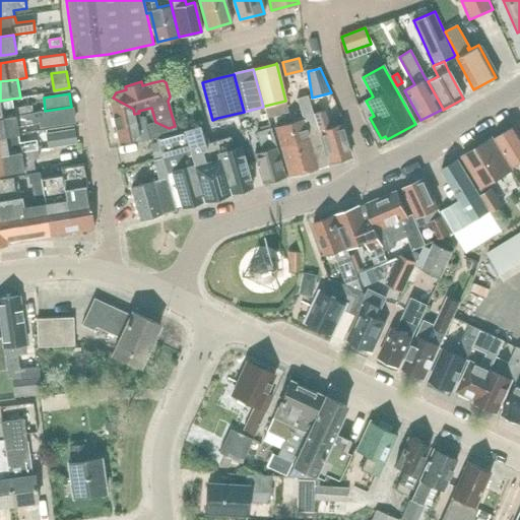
[(327,165),(319,135),(307,94),(298,99),(304,119),(294,122),(308,171),(327,165)]
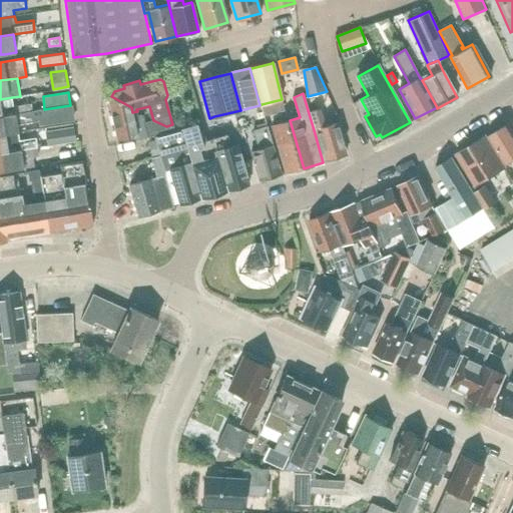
[(138,116),(137,111),(132,112),(131,107),(111,96),(108,101),(117,139),(136,134),(138,140),(146,137),(173,130),(172,124),(166,126),(153,120),(144,123),(142,115),(138,116)]
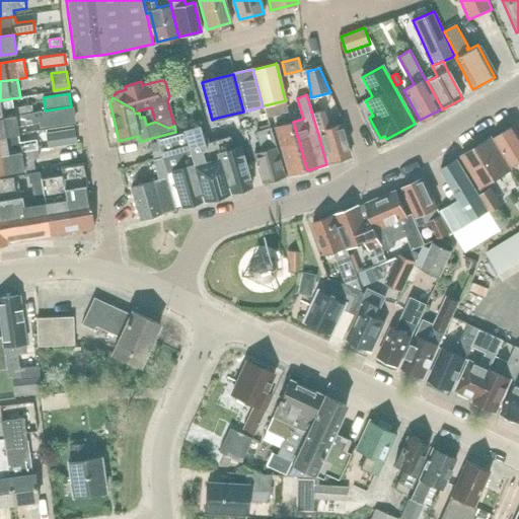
[(13,107),(12,98),(0,100),(0,119),(30,114),(30,113),(29,105),(13,107)]
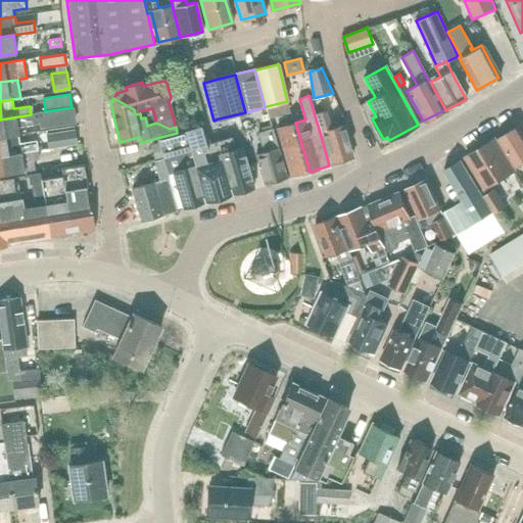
[(41,128),(76,123),(74,107),(72,107),(45,111),(31,113),(31,114),(0,120),(0,137),(18,134),(17,127),(24,127),(40,124),(41,128)]
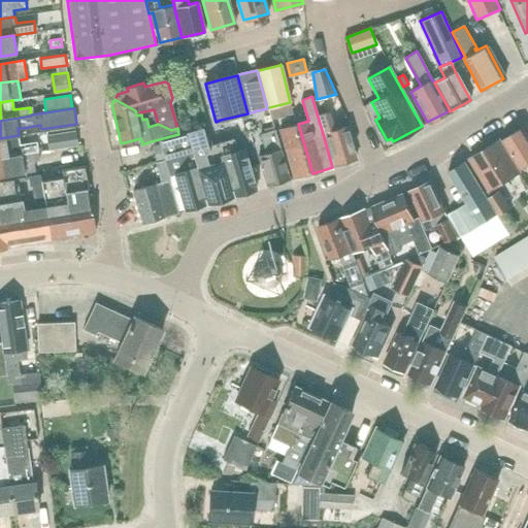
[(345,126),(337,129),(330,111),(321,113),(318,114),(334,166),(356,159),(345,126)]
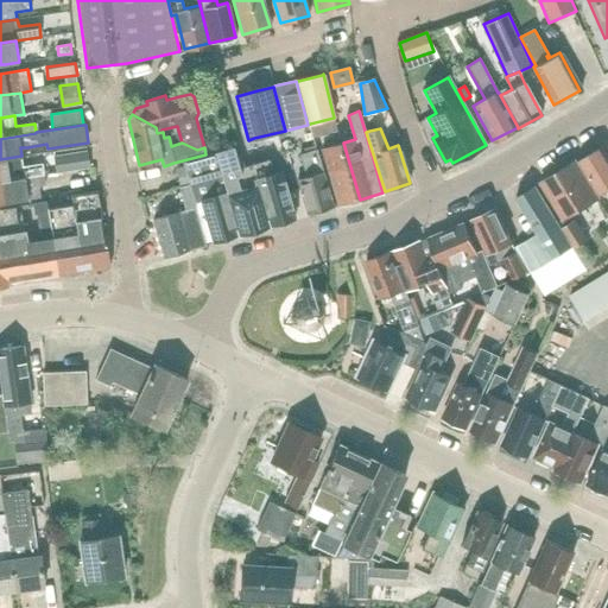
[(337,206),(360,200),(343,143),(322,149),(328,171),(337,206)]
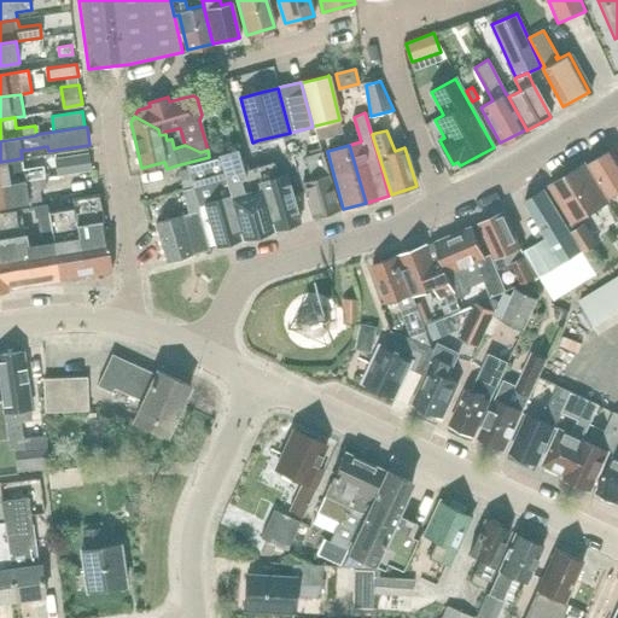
[(255,168),(244,172),(238,150),(219,155),(220,156),(243,238),(244,238),(273,229),(255,168)]
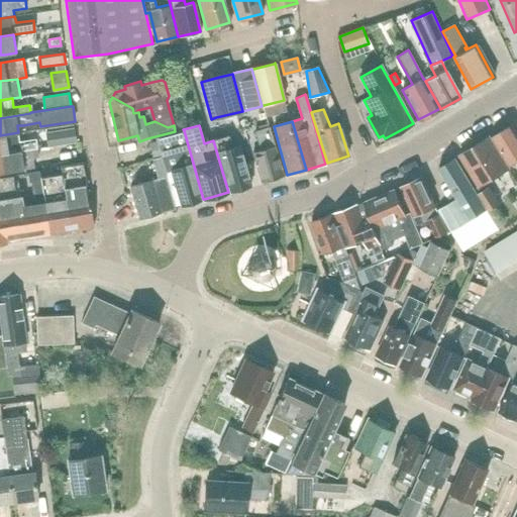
[(516,131),(513,125),(492,138),(508,166),(516,161),(516,131)]
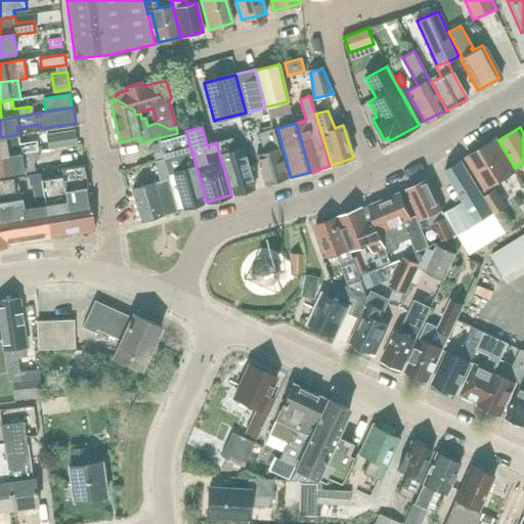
[(265,153),(257,155),(265,185),(287,178),(277,148),(279,148),(273,128),(263,131),(259,133),(265,153)]
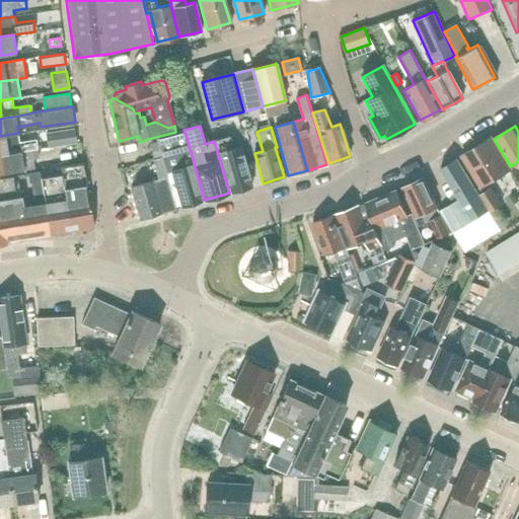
[(47,133),(50,148),(78,144),(76,129),(47,133)]
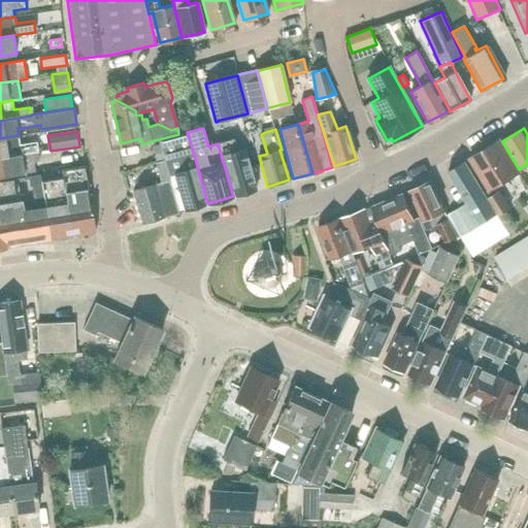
[(187,133),(159,140),(161,146),(164,160),(169,180),(178,212),(184,210),(206,204),(205,203),(206,203),(207,203),(188,133),(187,133)]
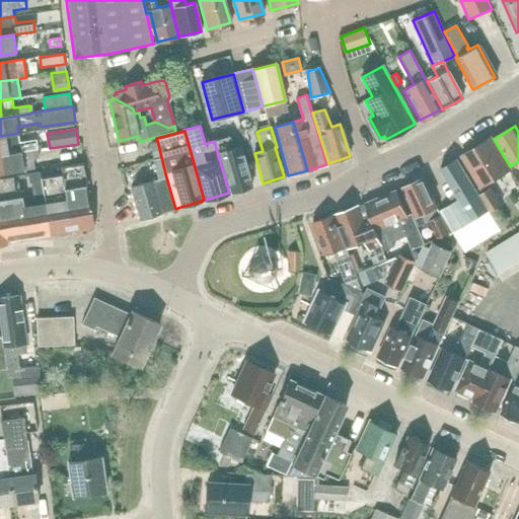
[(17,134),(19,134),(18,133),(0,136),(0,154),(38,148),(35,140),(19,142),(17,134)]
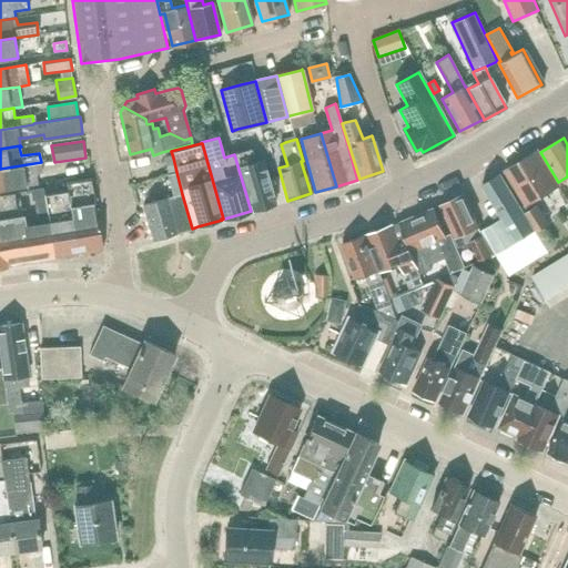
[(526,205),(559,185),(538,151),(506,172),(526,205)]
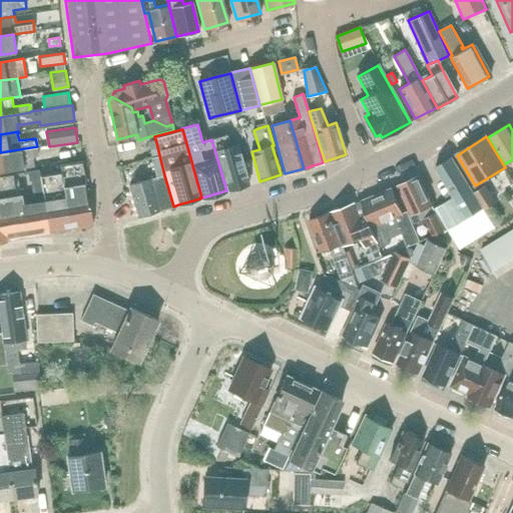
[(156,142),(148,144),(151,157),(159,155),(156,142)]
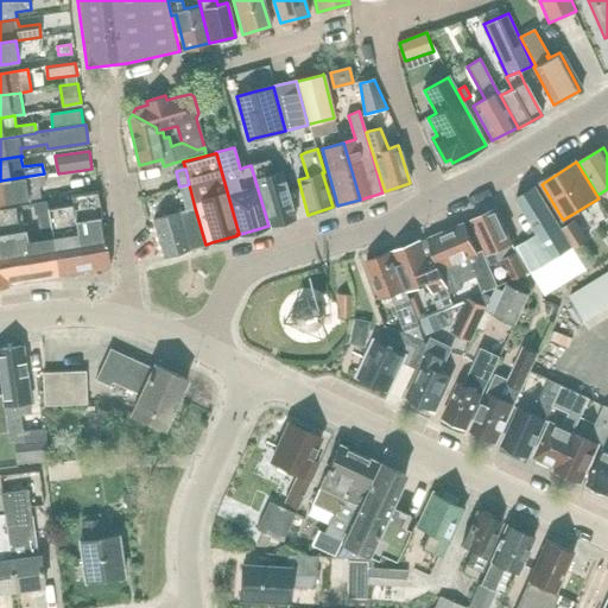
[(280,171),(257,178),(259,189),(270,226),(295,219),(284,182),(280,171)]
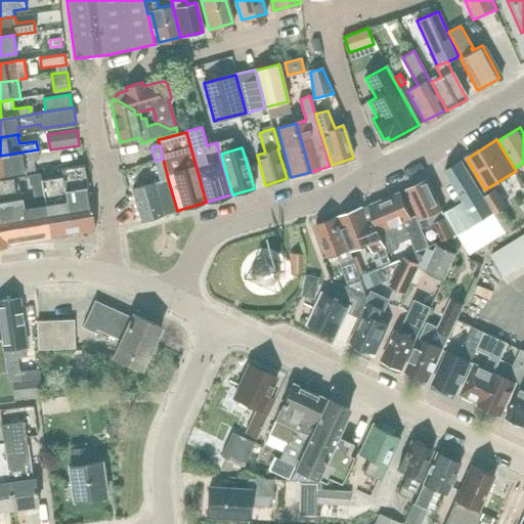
[(40,160),(38,150),(38,149),(0,156),(0,175),(36,170),(34,161),(40,160)]
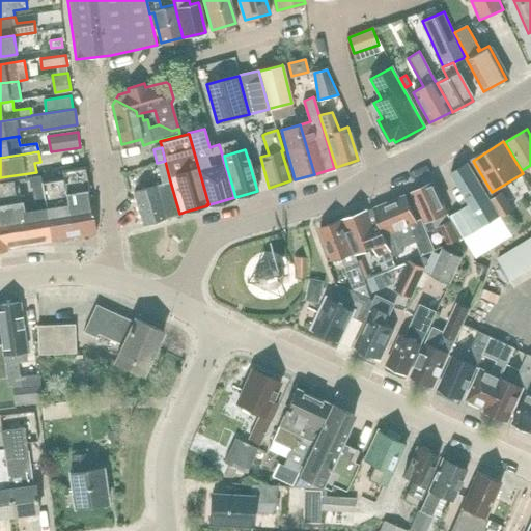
[(179,214),(170,182),(165,161),(157,163),(160,173),(163,184),(134,192),(143,224),(179,214)]
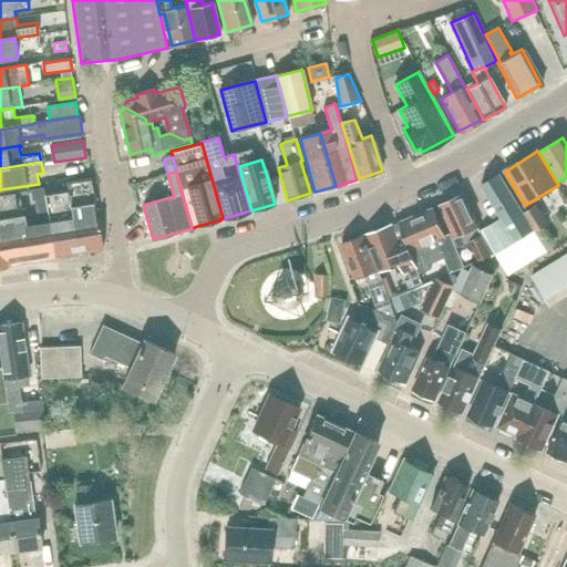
[(500,174),(481,186),(502,219),(482,232),(509,276),(547,253),(500,174)]
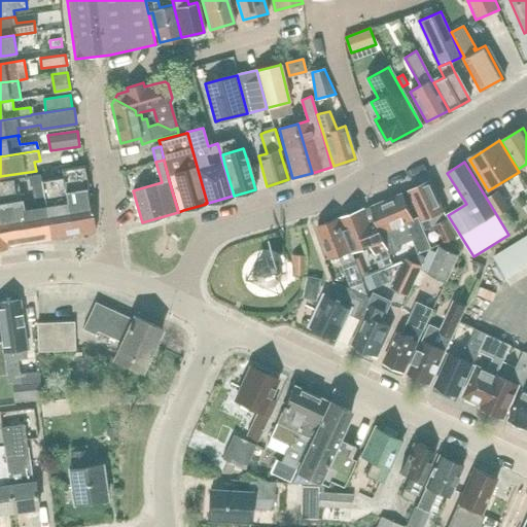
[(95,232),(88,188),(84,166),(62,170),(66,191),(67,203),(68,203),(72,236),(95,232)]
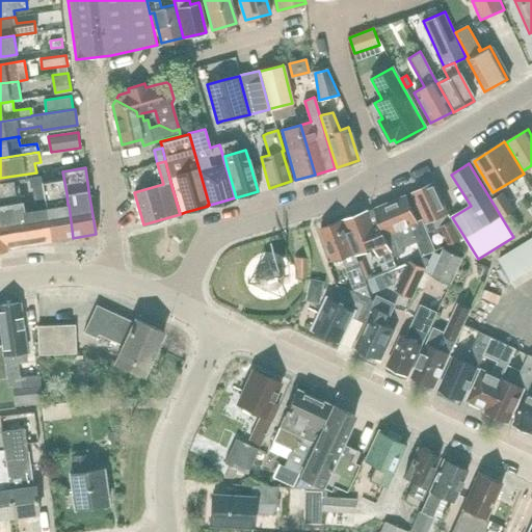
[(43,183),(41,176),(29,178),(31,187),(32,186),(36,210),(25,212),(29,245),(51,241),(42,184),(43,183)]
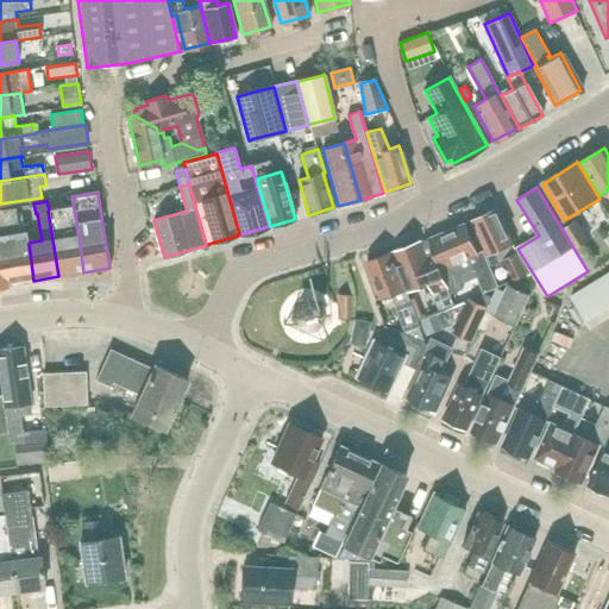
[(22,224),(18,224),(16,207),(0,208),(0,238),(1,248),(7,284),(33,281),(29,243),(26,231),(24,231),(22,224)]
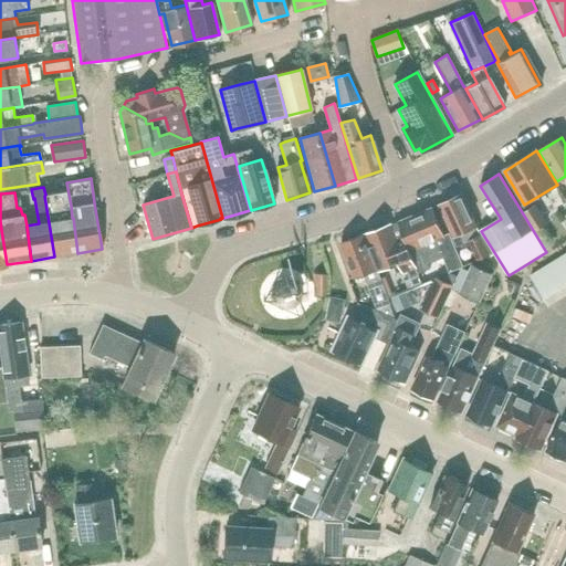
[(45,195),(44,196),(54,257),(77,253),(73,218),(72,218),(71,206),(58,208),(55,192),(45,195)]
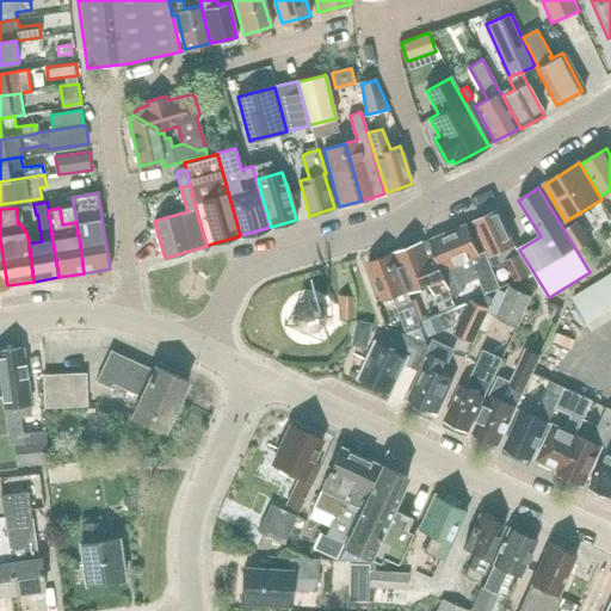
[(498,211),(474,222),(491,257),(495,266),(506,261),(506,260),(519,253),(514,246),(498,211)]
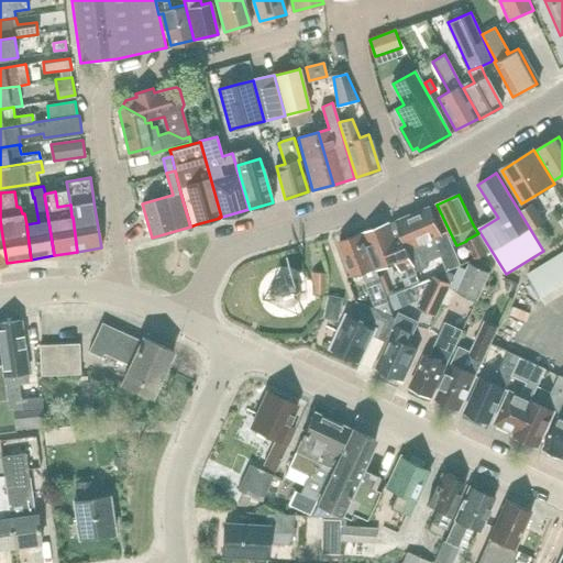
[(533,205),(521,212),(533,231),(545,223),(545,222),(533,205)]
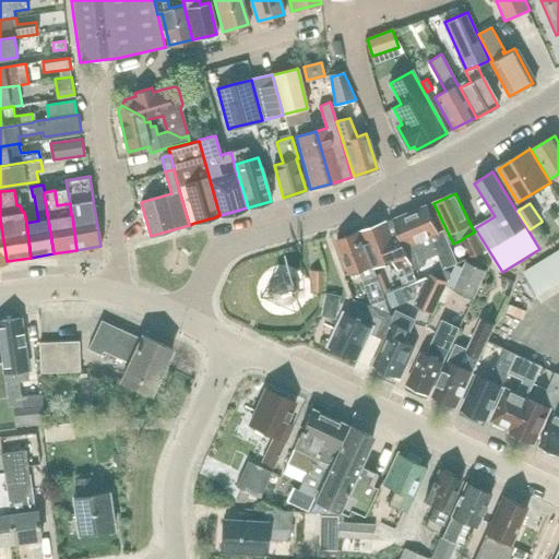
[(444,229),(439,233),(428,206),(394,219),(415,270),(427,264),(425,260),(439,254),(444,269),(459,263),(444,229)]
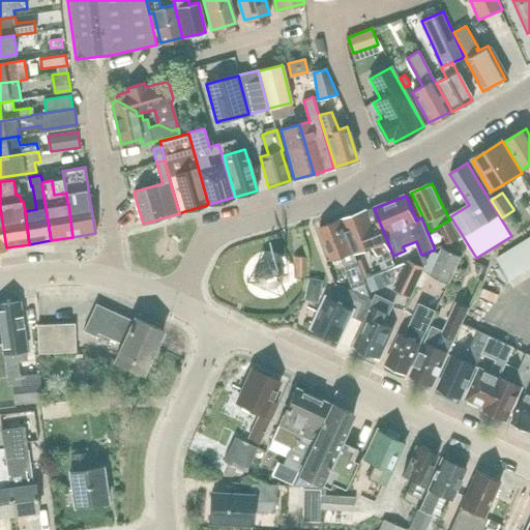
[(392,257),(393,256),(374,208),(366,211),(343,219),(355,254),(356,254),(369,248),(373,257),(381,253),(384,261),(393,258),(392,257)]
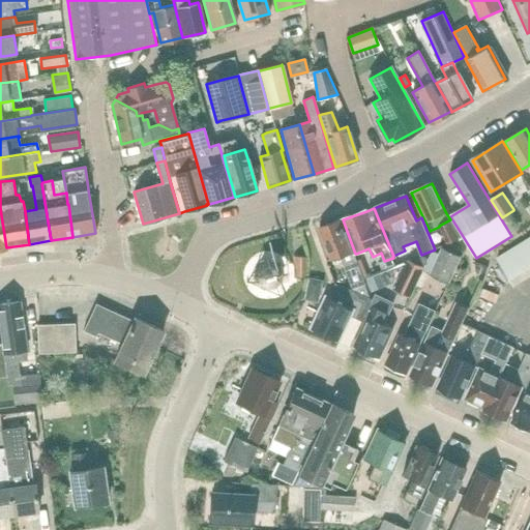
[(369,285),(356,254),(355,254),(343,219),(319,229),(331,261),(341,257),(354,290),(356,293),(372,300),(366,286),(369,285)]
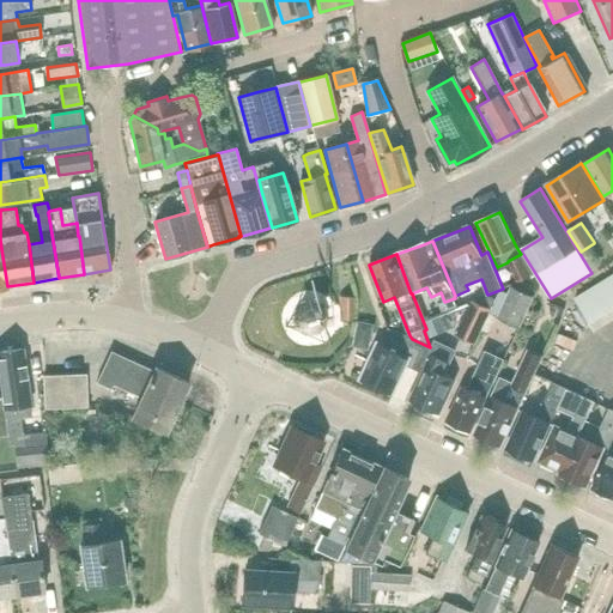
[(530,275),(521,254),(508,261),(508,262),(517,283),(530,275)]
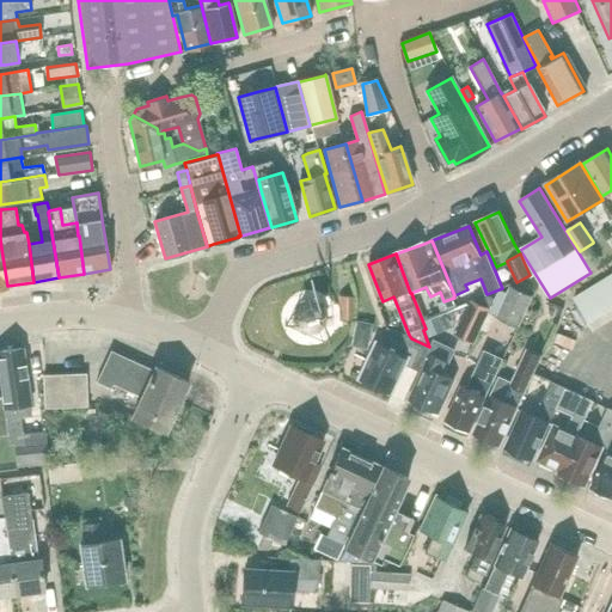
[(594,331),(595,330),(611,319),(611,274),(574,298),(594,331)]
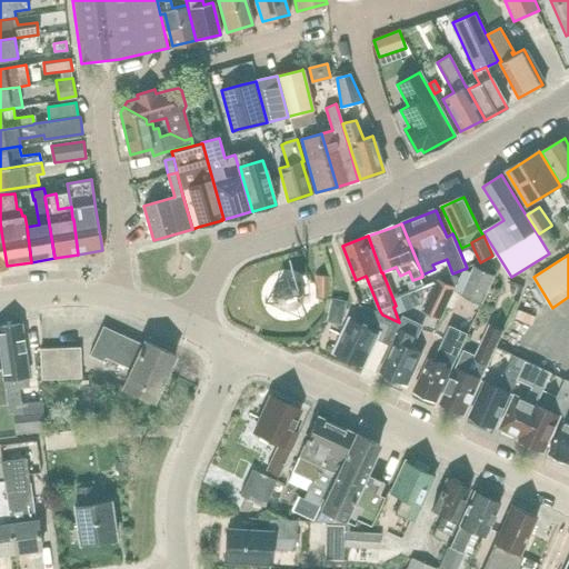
[(483,303),(497,275),(476,266),(462,295),(483,303)]
